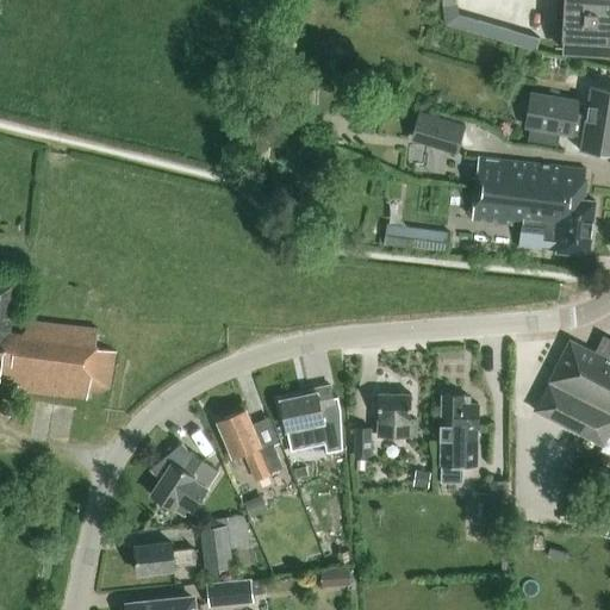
[(455,0),(441,0),(442,6),(446,25),(455,27),(459,16),(456,4),(455,0)]
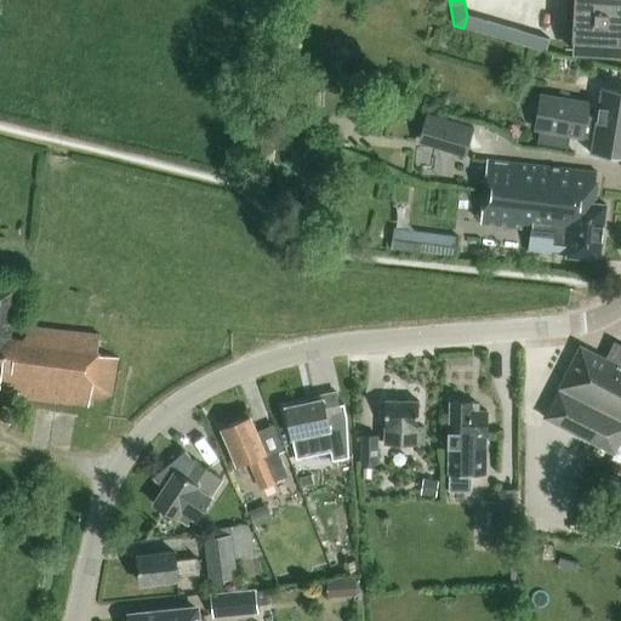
[(568,9),(567,22),(575,23),(573,52),(620,55),(620,0),(575,0),(575,10),(568,9)]
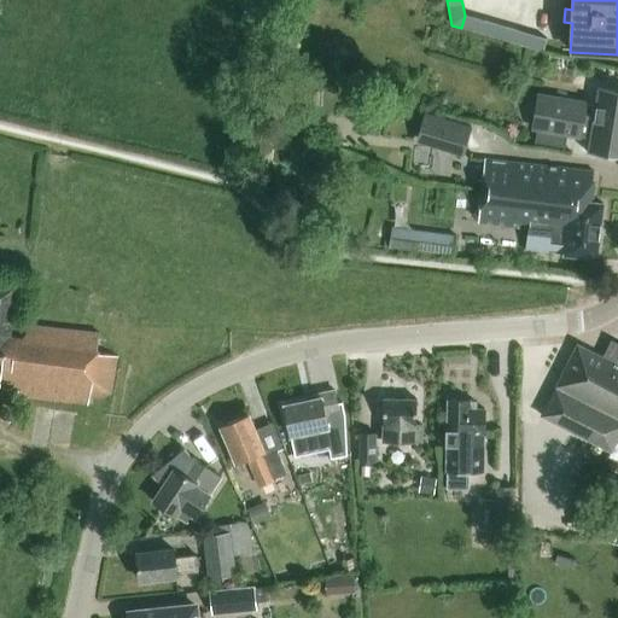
[(465,16),(461,28),(542,52),(546,39),(465,16)]
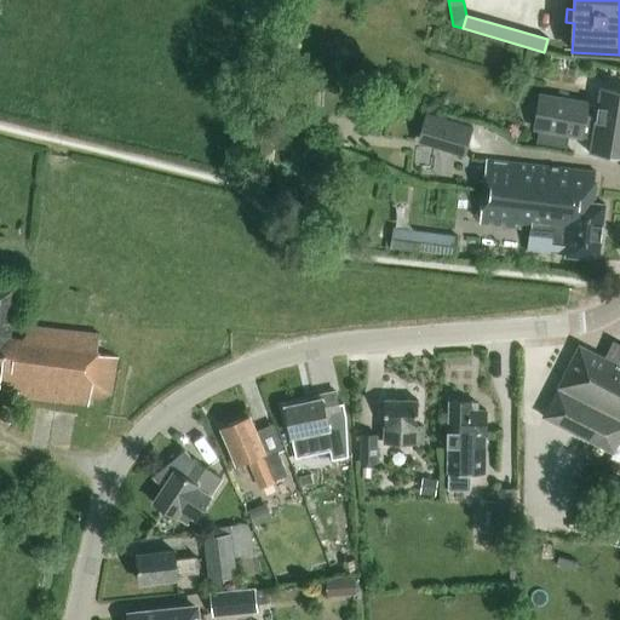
[(619,158),(619,92),(601,90),(597,108),(544,99),(537,145),(566,150),(568,137),(592,141),(590,154),(619,158)]
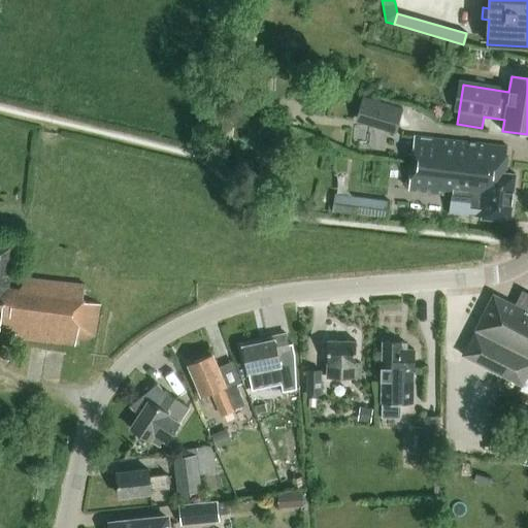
[(401,106),(361,95),(354,121),(394,132),(401,106)]
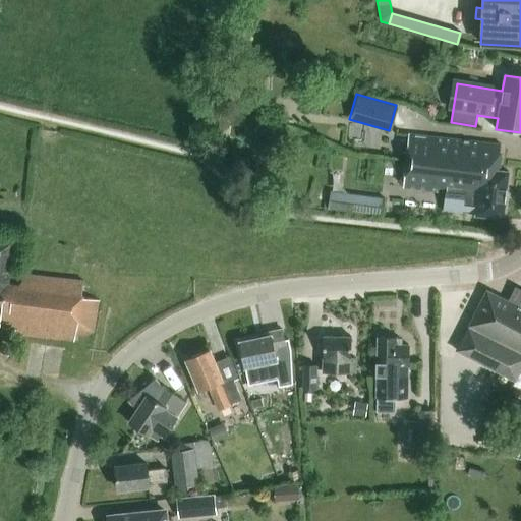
[(501,146),(409,134),(403,187),(446,192),(444,211),(503,219),(506,196),(509,173),(498,171),(501,146)]
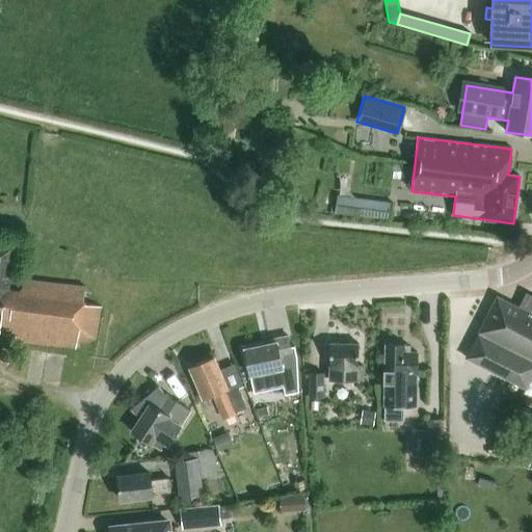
[(392,201),(361,197),(358,215),(390,219),(392,201)]
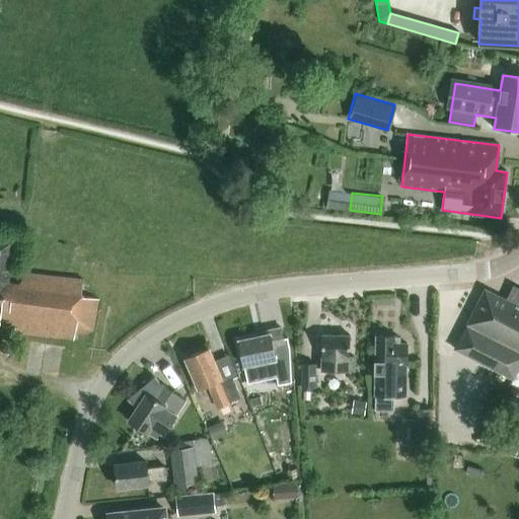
[(94,331),(98,298),(82,296),(84,281),(26,274),(18,283),(8,282),(13,241),(0,238),(0,308),(1,309),(0,318),(0,324),(15,327),(14,332),(74,341),(75,335),(90,337),(94,331)]
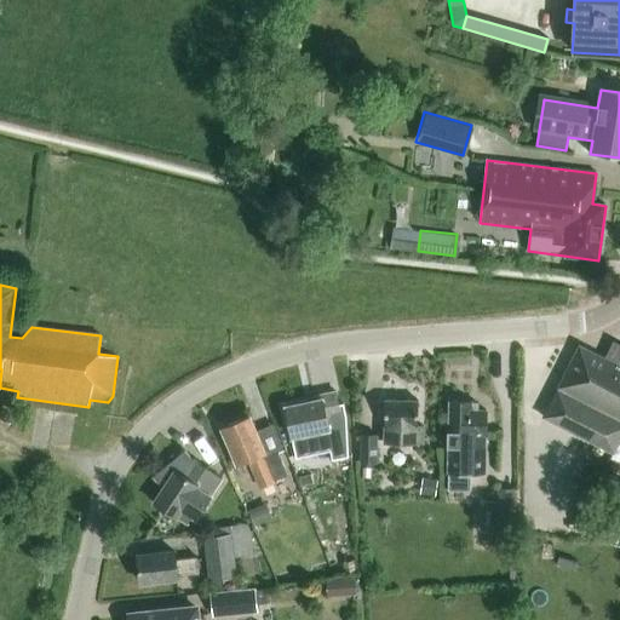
[(614,443),(619,446),(619,345),(613,343),(604,360),(579,348),(545,417),(610,451),(614,443)]
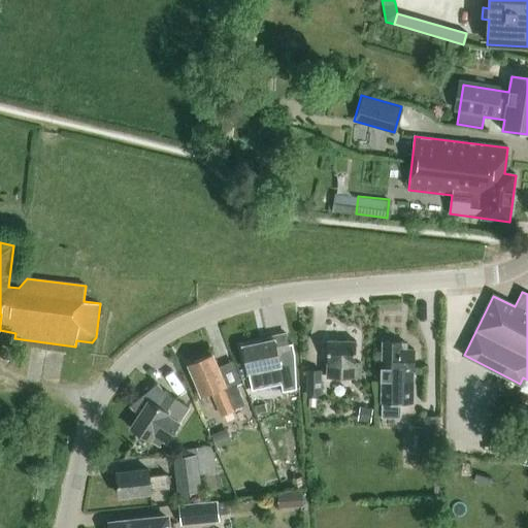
[(292,362),(286,333),(267,337),(268,341),(242,348),(248,371),(292,362)]
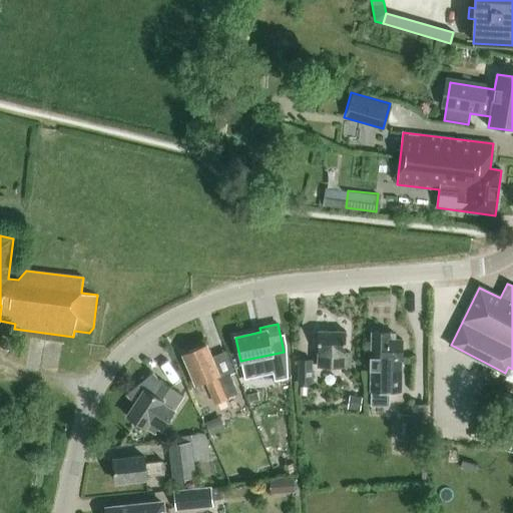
[(349,369),(350,355),(345,355),(346,334),(318,332),(317,367),(349,369)]
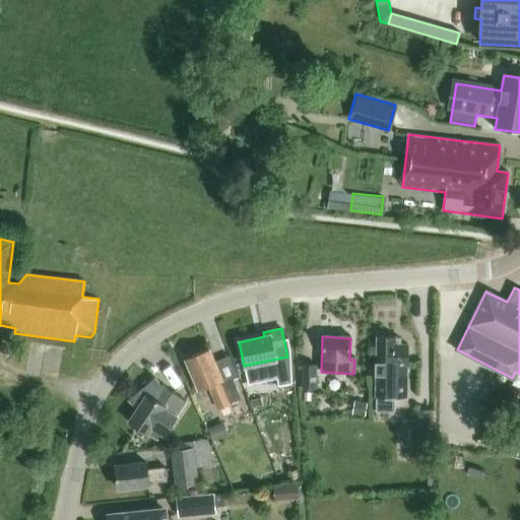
[(406,398),(408,343),(401,343),(401,339),(395,339),(395,338),(378,337),(376,411),(394,412),(395,398),(406,398)]
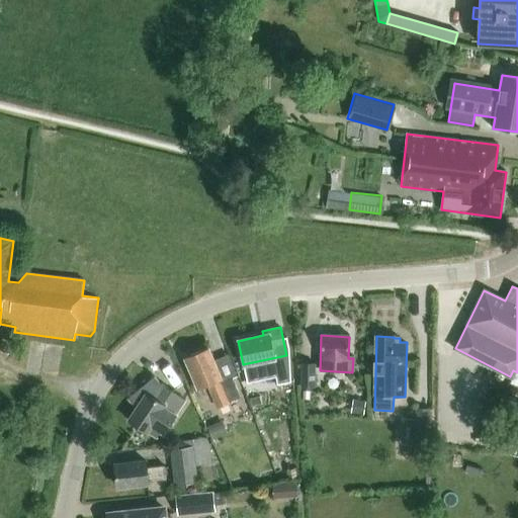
[(1,339),(0,346),(0,353),(11,355),(14,342),(1,339)]
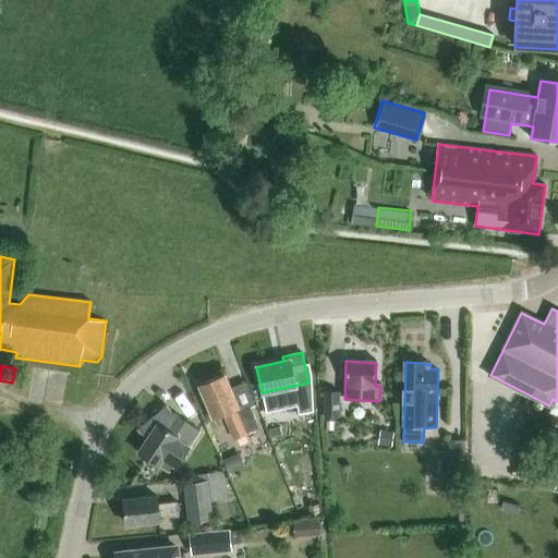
[(250,407),(239,412),(223,375),(199,385),(214,419),(222,414),(233,439),(246,434),(246,433),(258,427),(250,407)]
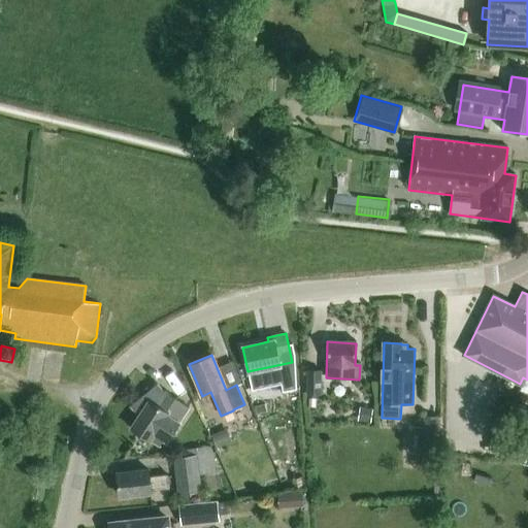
[(319,395),(320,370),(307,370),(306,395),(319,395)]
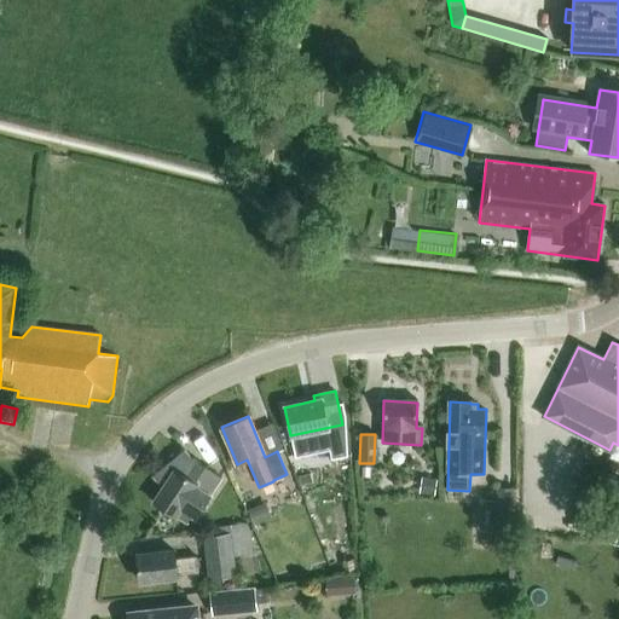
[(196,519),(212,496),(212,495),(223,478),(192,458),(185,449),(154,475),(163,487),(154,501),(177,516),(178,515),(187,522),(192,515),(196,519)]
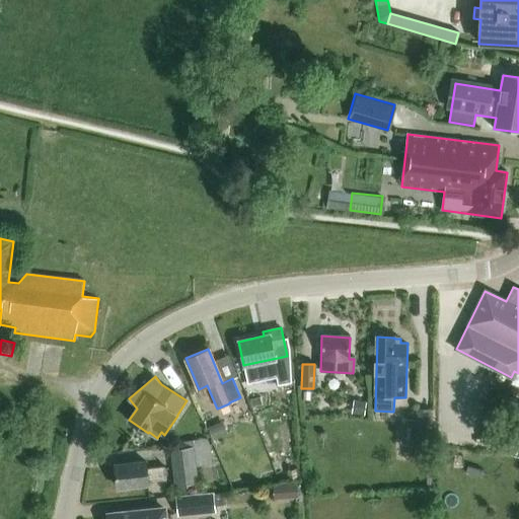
[(365,402),(353,400),(351,415),(363,417),(365,402)]
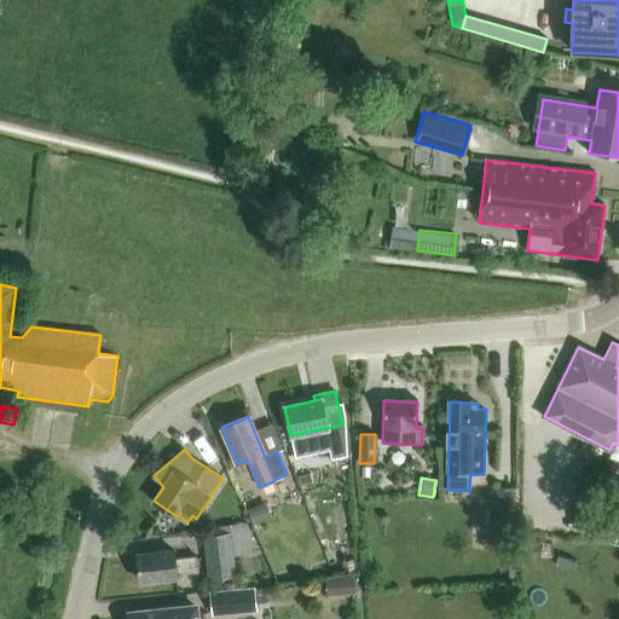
[(514,489),(495,487),(493,530),(513,530),(514,489)]
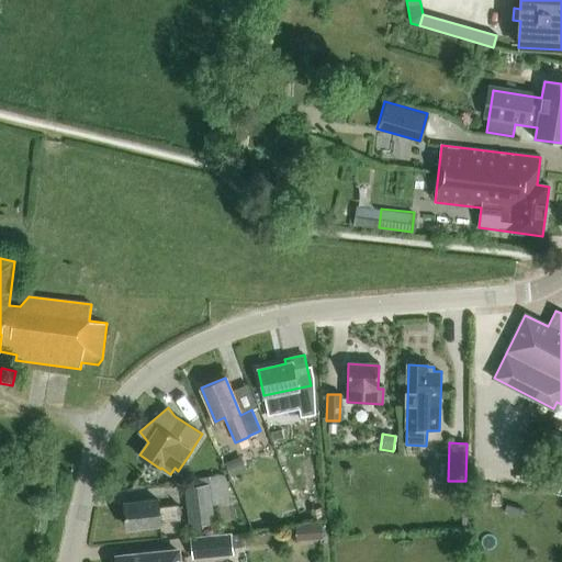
[(231,502),(226,474),(202,478),(203,484),(184,486),(189,526),(215,523),(212,504),(231,502)]
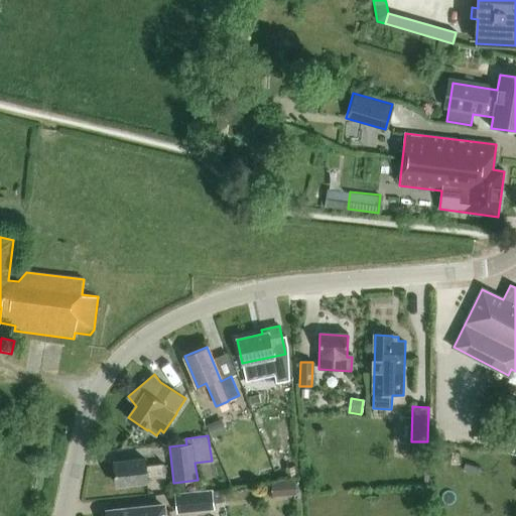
[(147,479),(165,477),(164,465),(146,467),(145,460),(114,464),(117,486),(147,482),(147,479)]
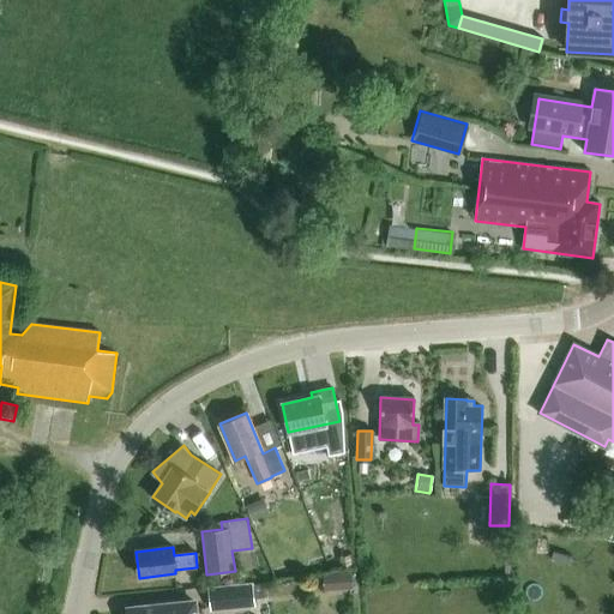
[(329,590),(356,584),(354,569),(325,573),(329,590)]
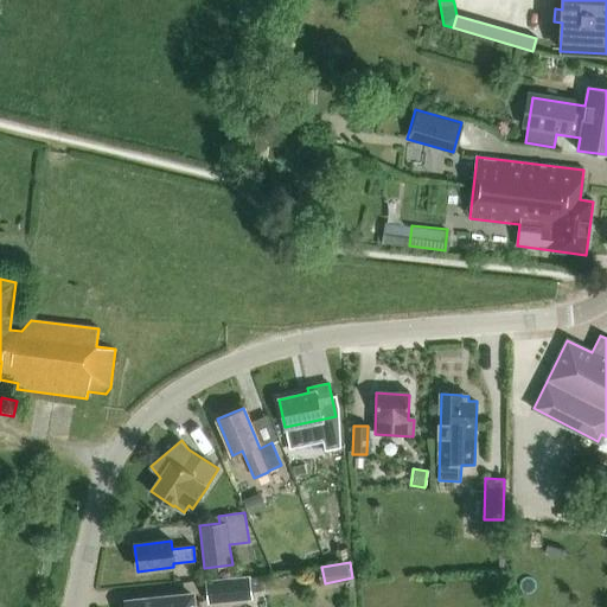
[(253,599),(251,592),(262,592),(261,576),(250,577),(250,576),(205,581),(208,604),(253,599)]
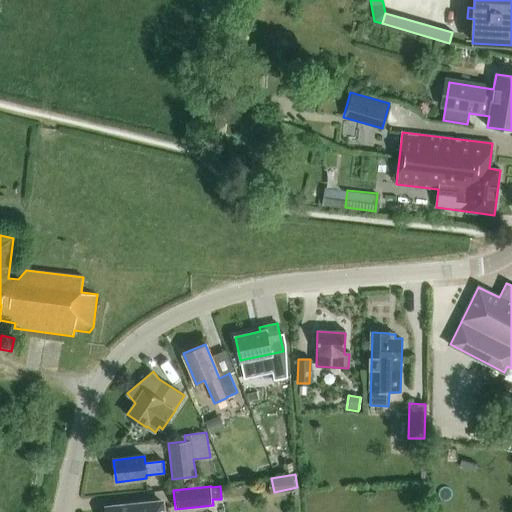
[(143,503),(105,508),(105,511),(164,511),(164,504),(143,507),(143,503)]
